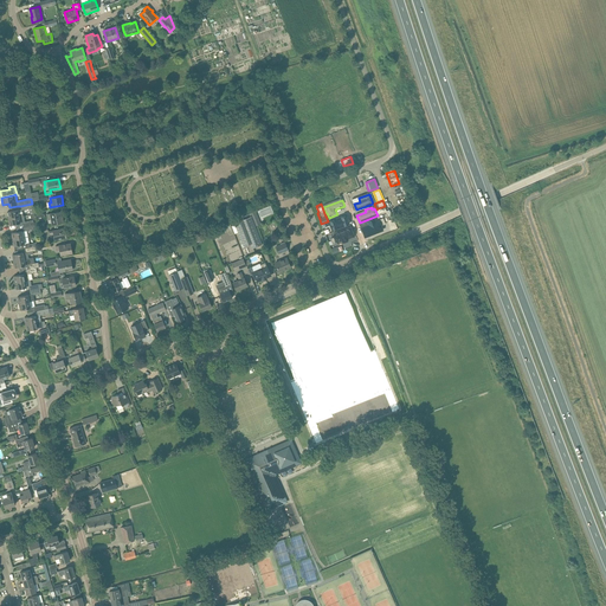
[(251,213),(256,226),(260,224),(256,211),(251,212),(251,213)]
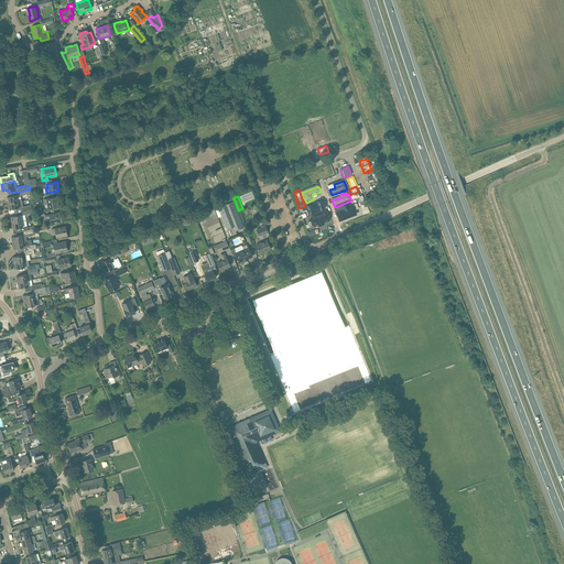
[(56,197),(51,197),(46,198),(43,199),(44,204),(47,204),(49,208),(58,206),(57,201),(56,201),(56,197)]
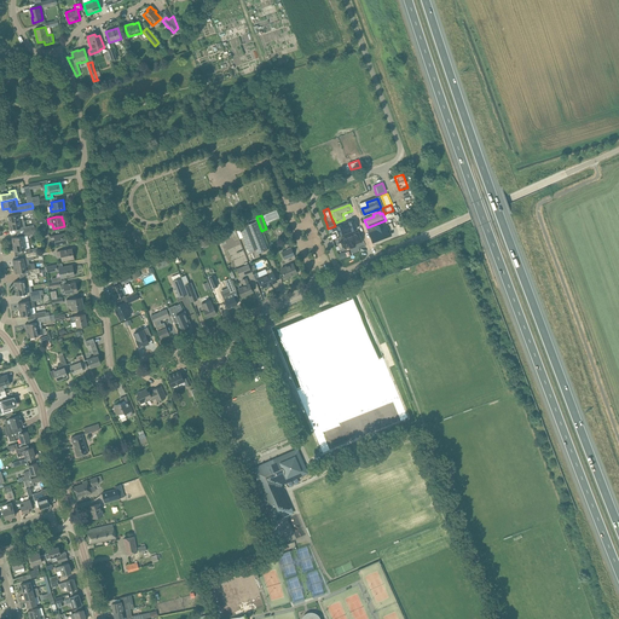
[(268,249),(261,231),(256,218),(250,220),(252,223),(239,227),(248,252),(249,252),(253,259),(260,256),(259,253),(268,249)]
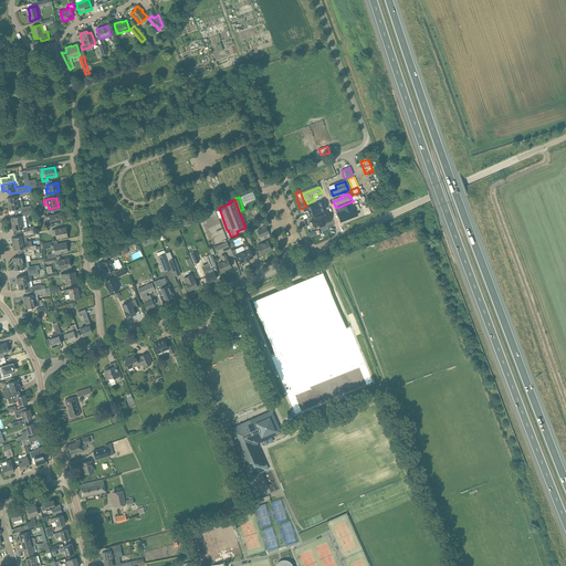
[(21,201),(8,205),(9,210),(21,208),(22,211),(32,210),(31,206),(23,207),(22,201),(21,201)]
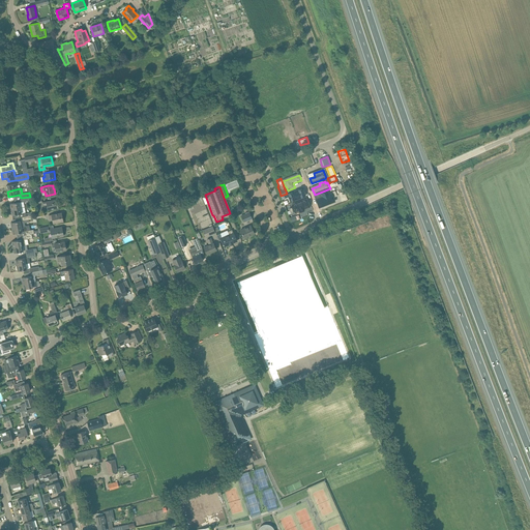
[(304,188),(290,195),(293,202),(306,196),(304,188)]
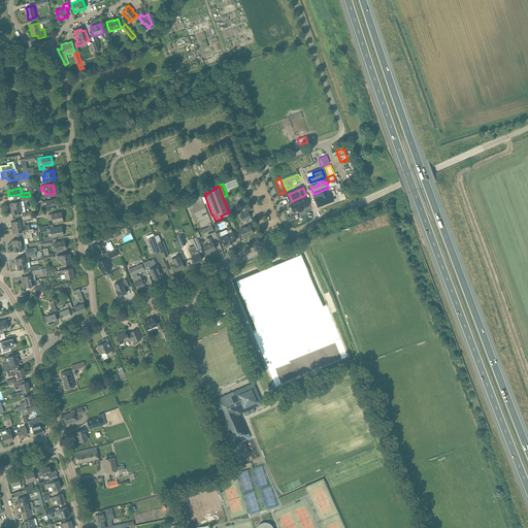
[(322,198),(317,200),(320,208),(335,202),(332,194),(329,195),(328,190),(320,193),(322,198)]
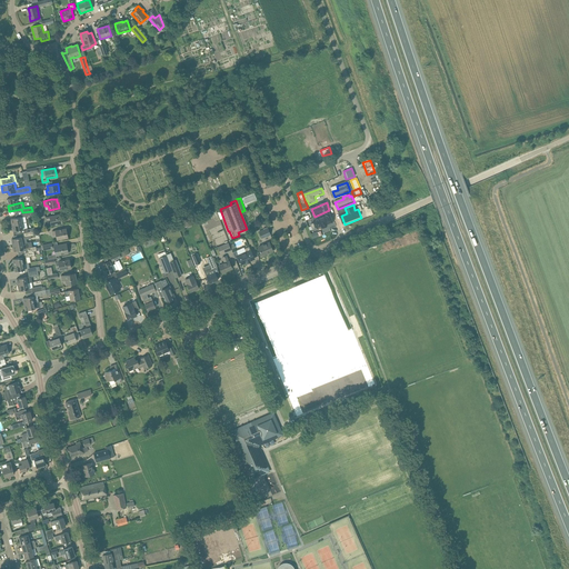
[(50,219),(51,226),(62,223),(60,215),(47,217),(47,220),(50,219)]
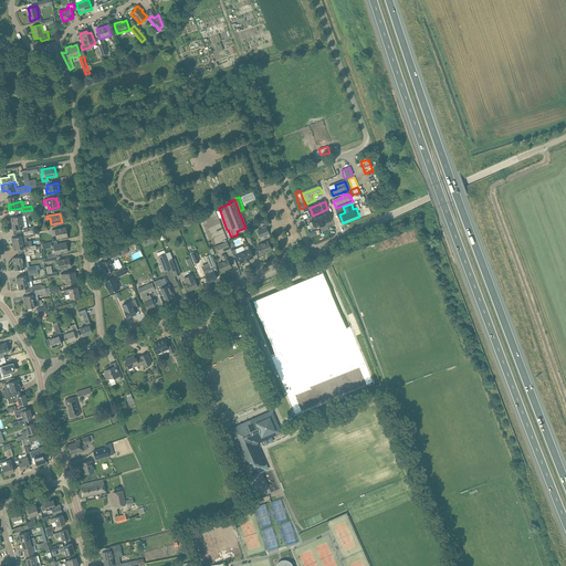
[(328,218),(316,222),(318,228),(331,223),(328,218)]
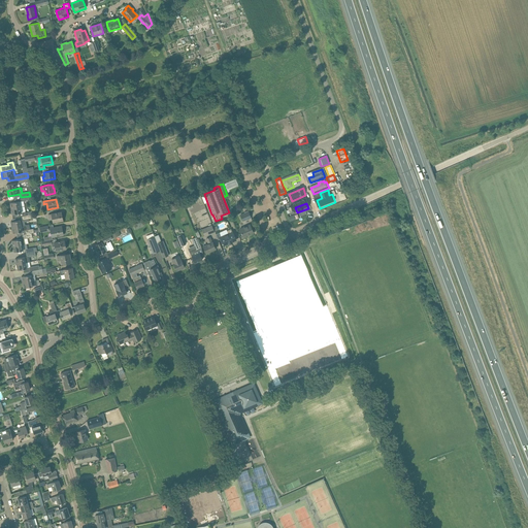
[(26,213),(24,206),(21,207),(11,208),(12,215),(20,213),(21,217),(22,217),(26,216),(30,215),(30,212),(26,213)]
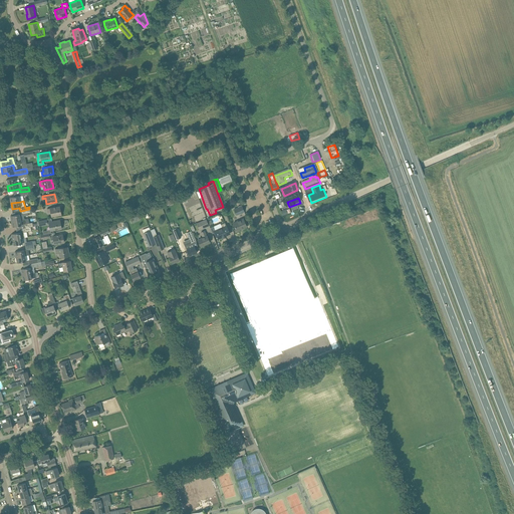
[(242,206),(237,208),(234,210),(237,215),(244,212),(242,206)]
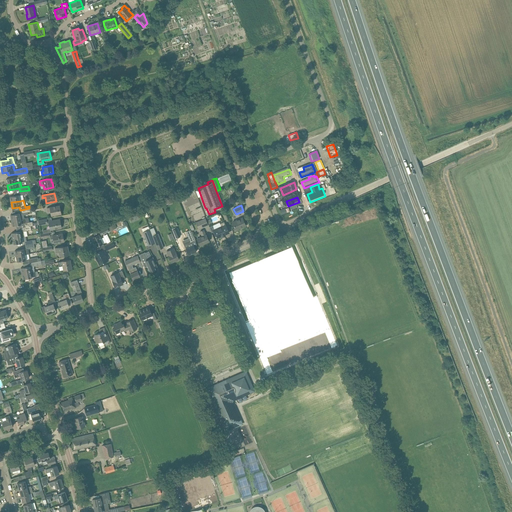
[(59,206),(55,206),(47,208),(48,212),(51,211),(51,216),(61,214),(59,206)]
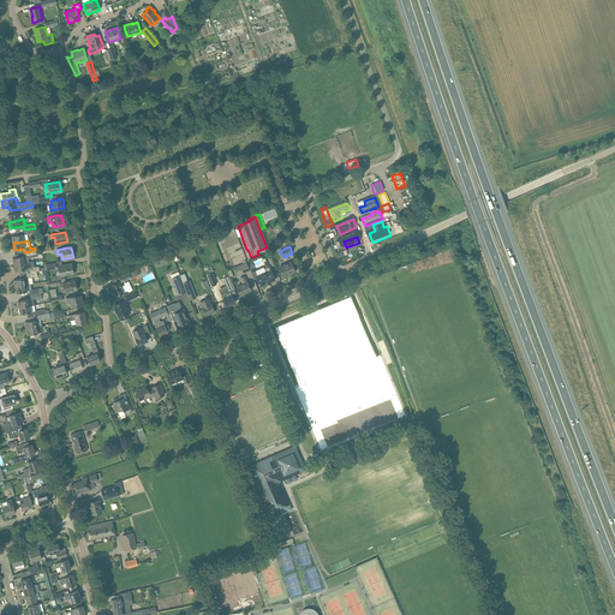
[(29,269),(29,273),(37,272),(40,272),(46,270),(45,267),(40,268),(39,267),(31,268),(30,262),(29,262),(13,266),(15,272),(29,269)]
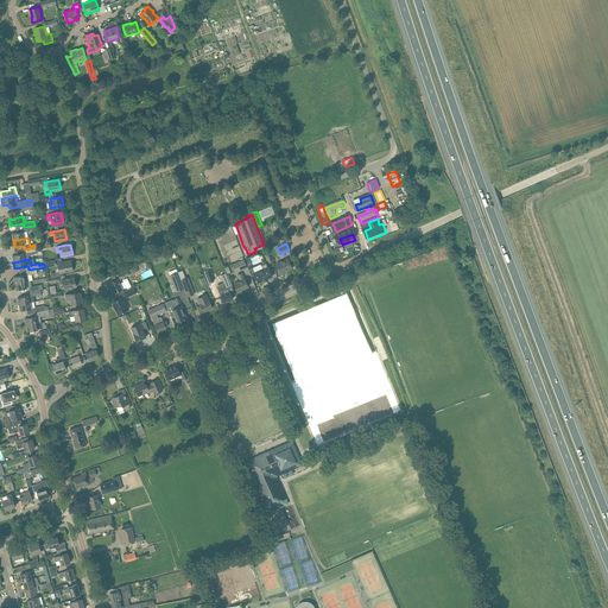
[(244,259),(233,264),(236,272),(247,267),(244,259)]
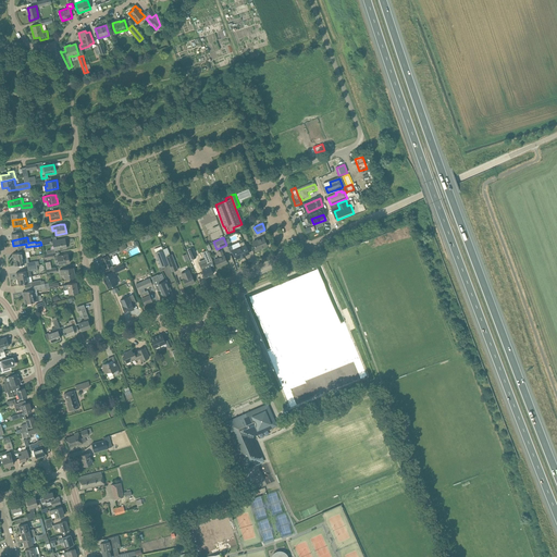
[(252,242),(257,250),(267,245),(263,237),(252,242)]
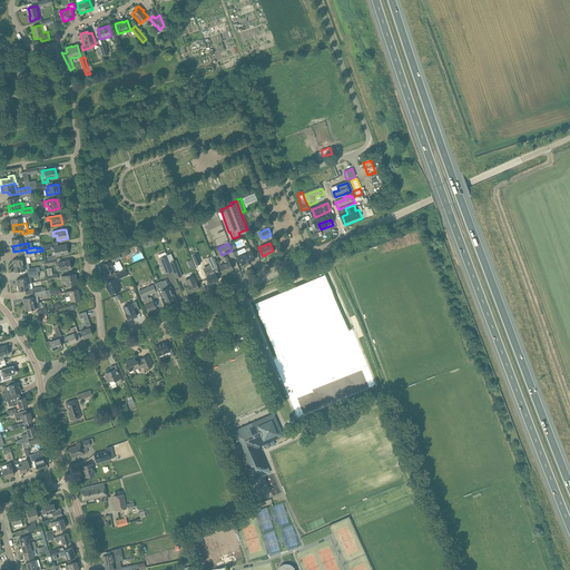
[(67,244),(61,245),(55,247),(56,256),(68,254),(67,244)]
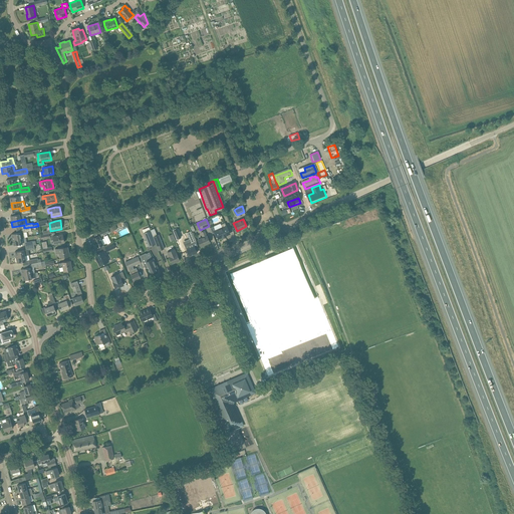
[(213,234),(215,232),(217,236),(216,236),(217,237),(218,239),(223,237),(223,238),(226,236),(230,234),(225,223),(214,228),(214,227),(210,228),(213,234)]
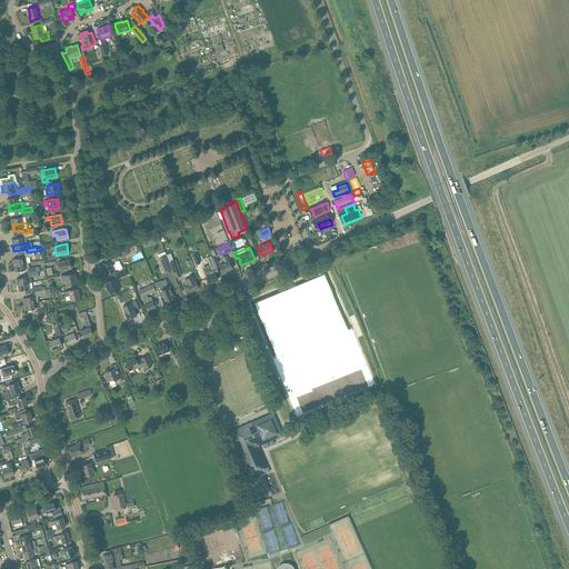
[(28,263),(27,258),(35,256),(35,251),(27,252),(25,253),(25,258),(23,258),(22,258),(12,259),(13,266),(23,263),(28,263)]
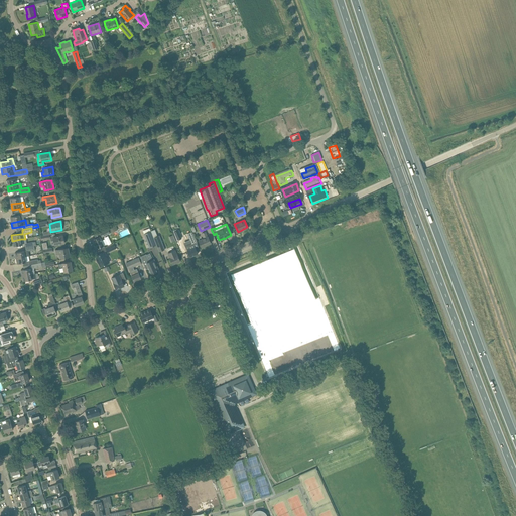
[(155,230),(151,231),(159,252),(165,249),(159,236),(157,236),(155,230)]
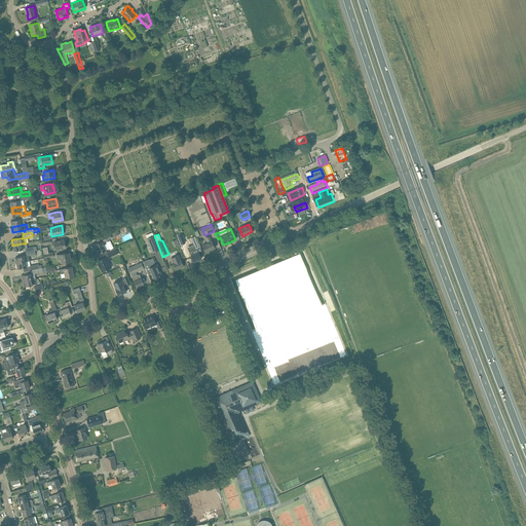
[(153,235),(147,238),(152,253),(159,250),(153,235)]
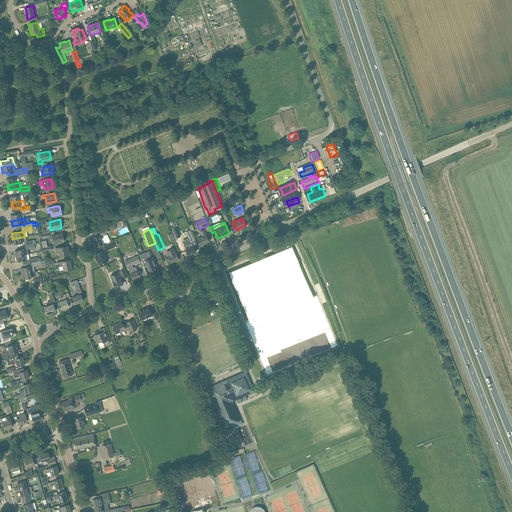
[(190,241),(184,244),(186,250),(188,255),(196,251),(194,247),(192,242),(195,241),(191,230),(186,232),(190,241)]
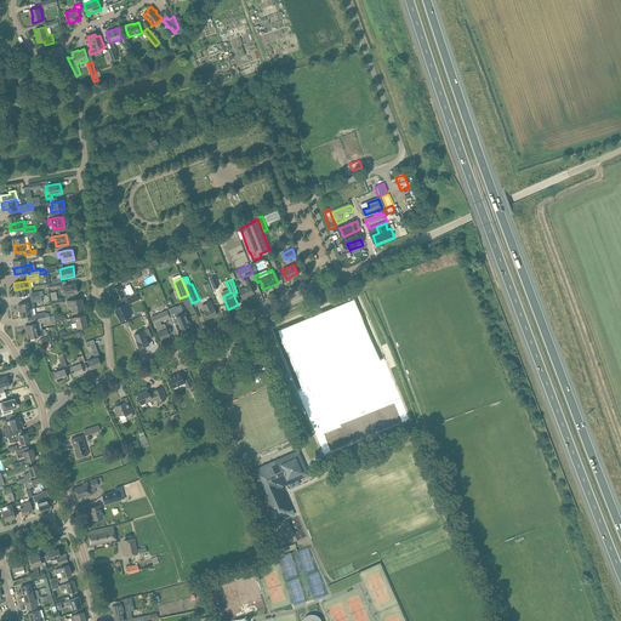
[(239,290),(240,292),(243,297),(254,292),(250,285),(246,279),(243,280),(245,288),(239,290)]
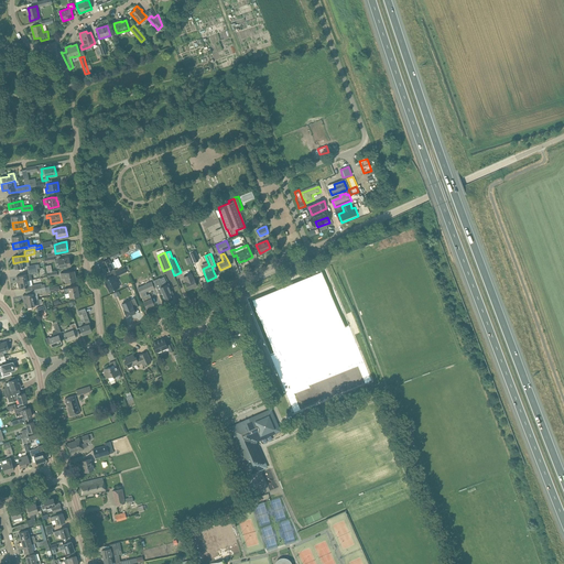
[(68,257),(63,258),(58,259),(60,268),(71,266),(68,257)]
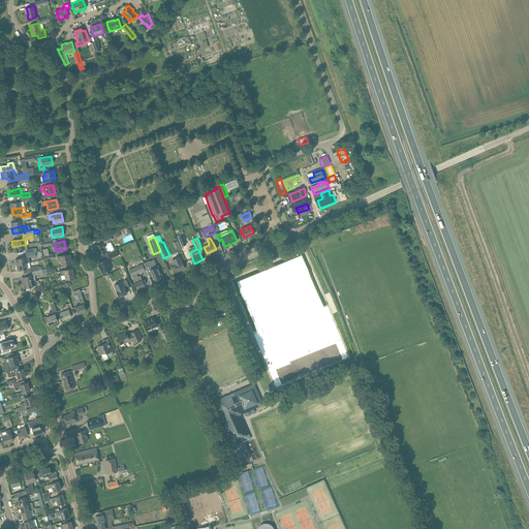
[(106,252),(106,251),(110,250),(107,245),(104,247),(102,243),(94,246),(98,255),(106,252)]
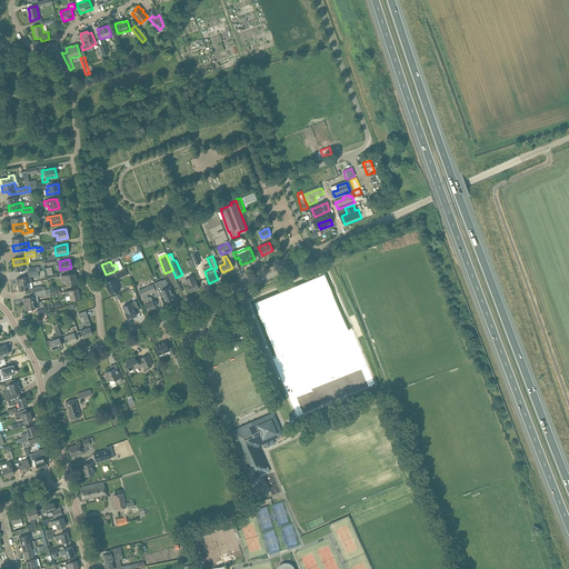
[(129,273),(126,268),(116,272),(119,279),(129,273)]
